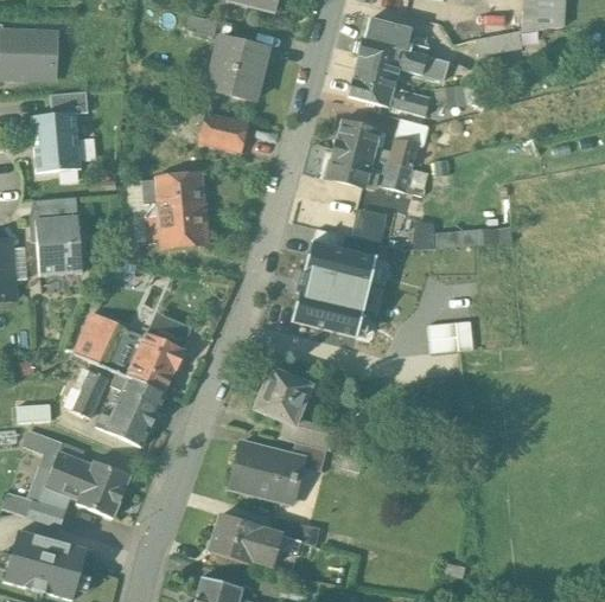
[(524,0),(523,30),(564,25),(565,0),(524,0)]
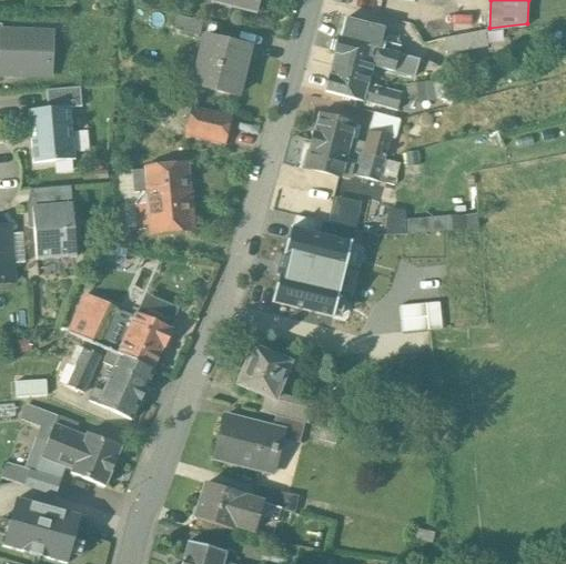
[(205,18),(179,12),(175,27),(202,32),(205,18)]
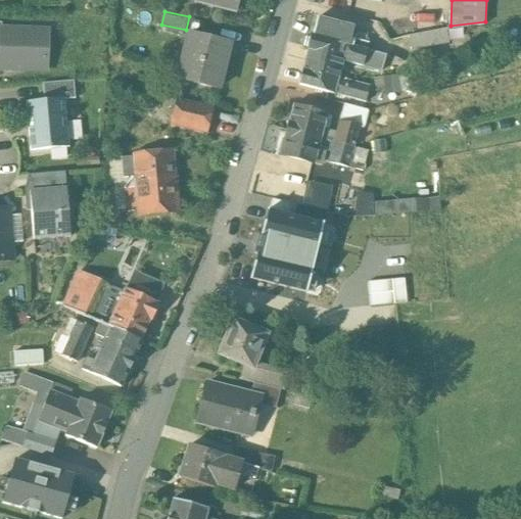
[(356,24),(319,14),(314,33),(313,35),(309,34),(305,43),(311,44),(310,47),(311,47),(308,57),(342,66),(344,57),(365,62),(383,67),(387,54),(368,49),(371,39),(367,31),(361,30),(353,34),(356,24)]
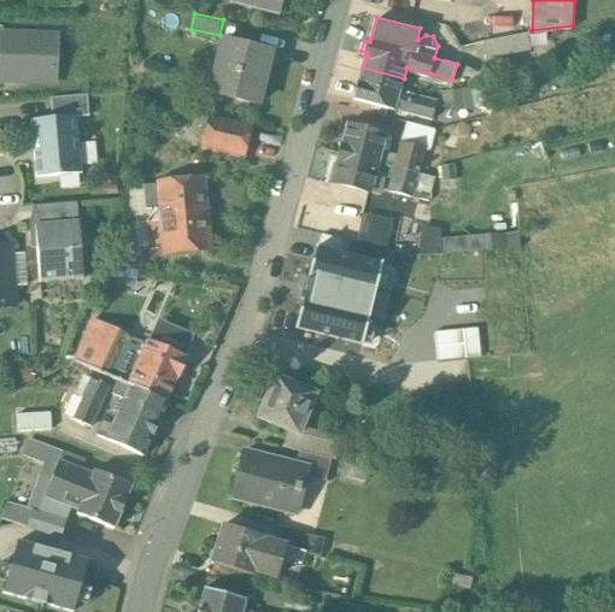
[(4,30),(3,30),(1,63),(1,76),(58,78),(59,39),(36,37),(36,31),(4,30)]
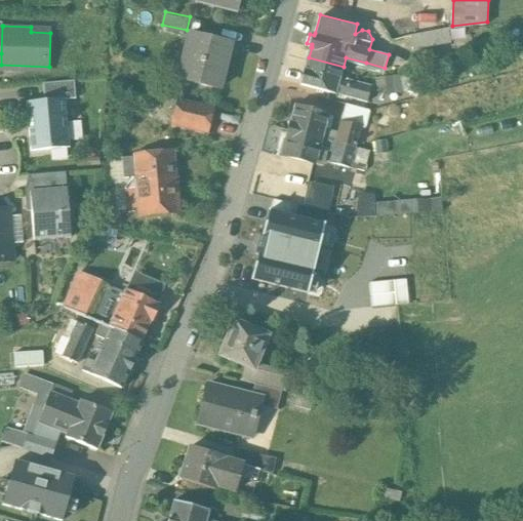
[(450,26),(411,33),(414,47),(452,40),(450,26)]
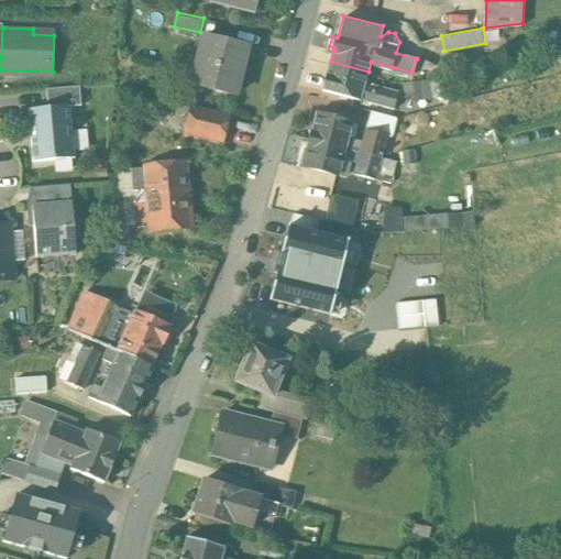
[(248,43),(206,33),(194,83),(196,84),(197,78),(212,81),(211,87),(235,92),(242,67),(240,67),(245,44),(248,45),(248,43)]
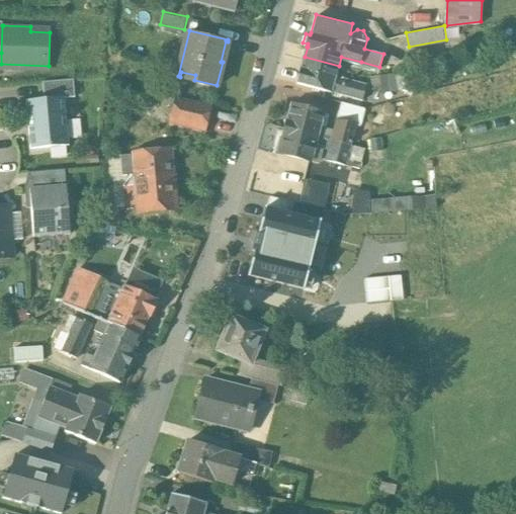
[(339,66),(305,57),(303,67),(302,67),(297,81),(363,98),(368,82),(337,74),(339,66)]
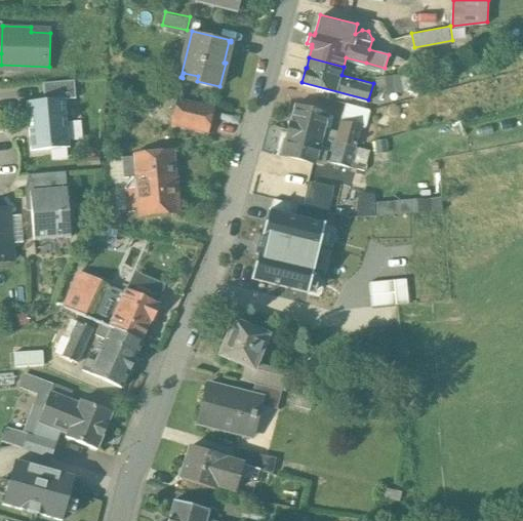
[(76,78),(44,80),(46,97),(67,95),(67,96),(77,95),(76,78)]
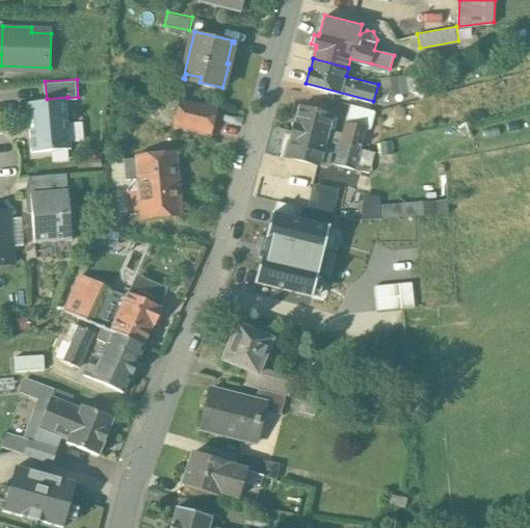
[(47,99),(28,100),(33,150),(72,147),(68,98),(68,97),(47,99)]
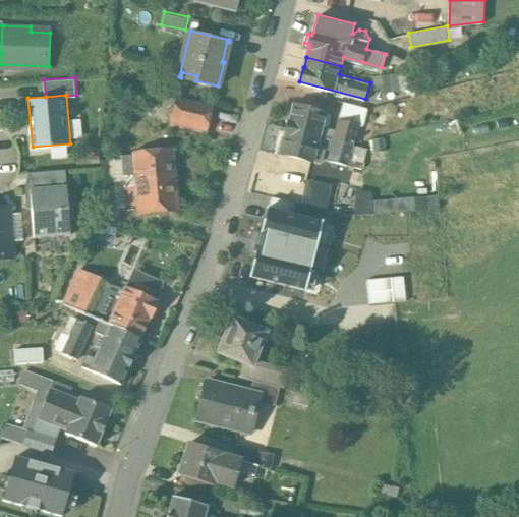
[(214,104),(178,95),(172,121),(208,130),(214,104)]
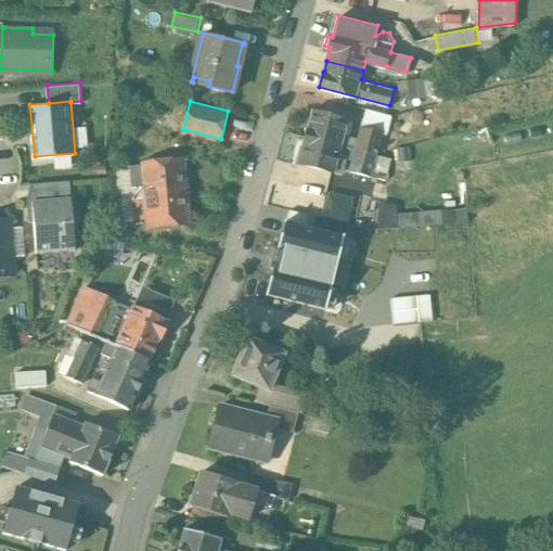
[(393,114),(367,106),(362,125),(383,130),(383,131),(387,132),(393,114)]
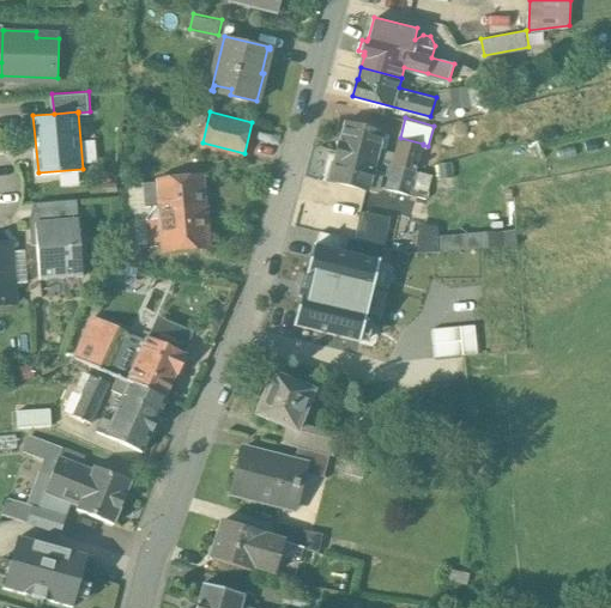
[(385,128),(346,119),(338,149),(417,168),(423,145),(423,144),(400,138),(397,152),(380,147),(385,128)]
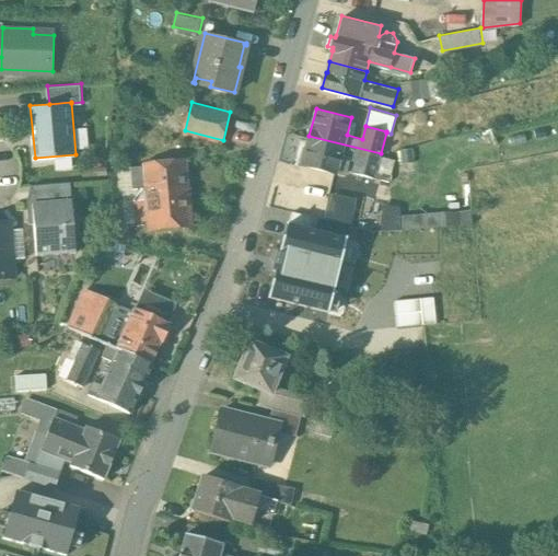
[(419,119),(406,117),(403,132),(417,135),(419,119)]
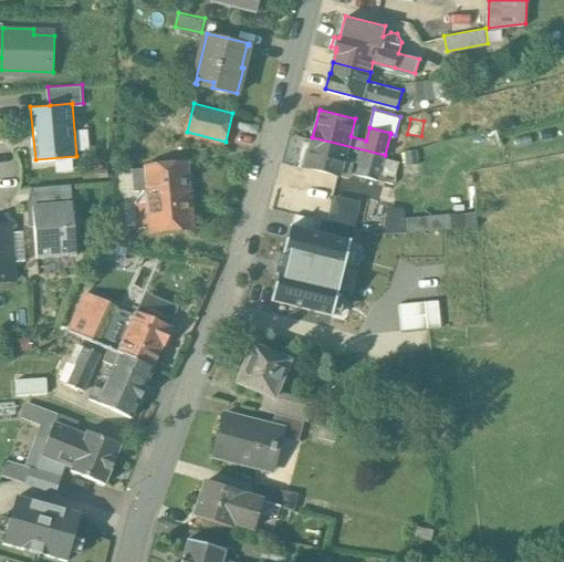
[(385,155),(312,137),(305,164),(342,174),(346,156),(361,160),(357,173),(379,178),(385,155)]
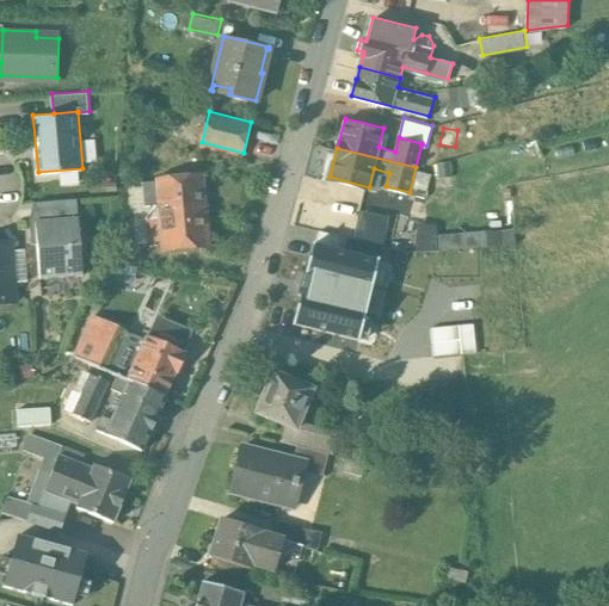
[(203,172),(158,175),(159,186),(161,232),(164,248),(209,246),(203,172)]
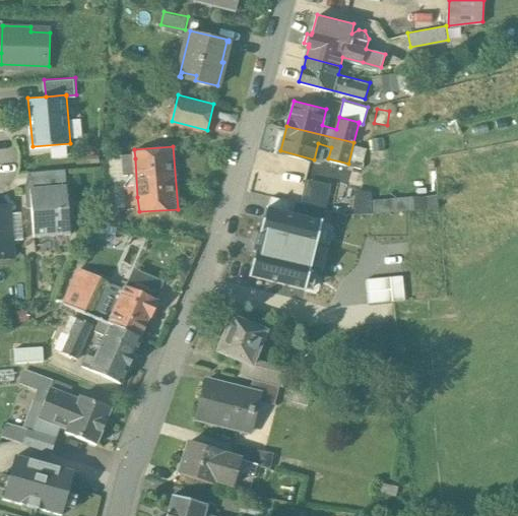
[(135,158),(108,160),(109,175),(114,175),(114,191),(114,199),(122,198),(137,197),(135,158)]
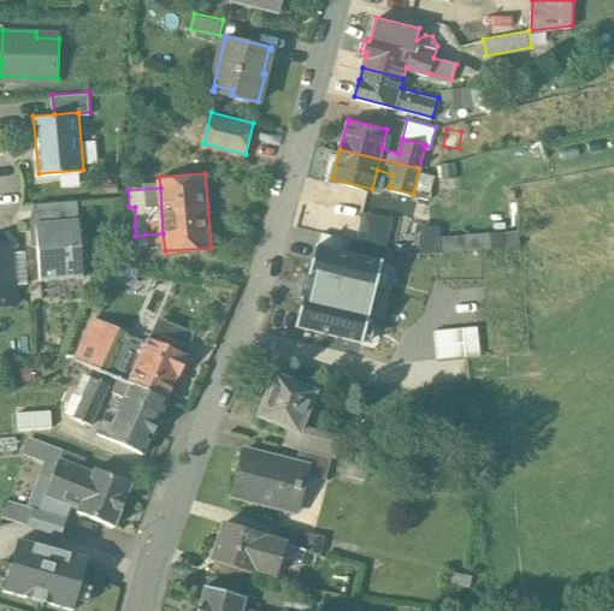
[(387,243),(395,215),(366,207),(359,235),(387,243)]
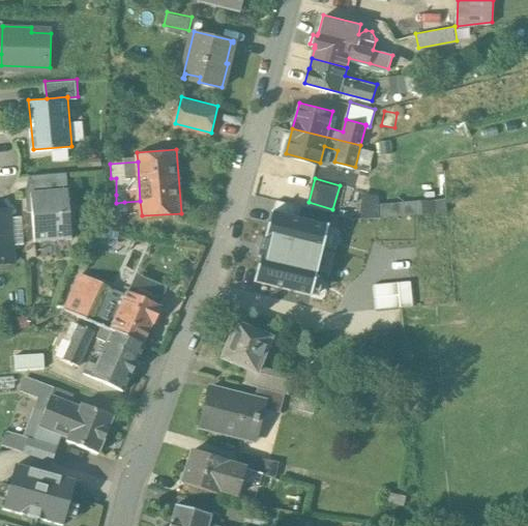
[(70,183),(31,187),(35,235),(75,232),(70,183)]
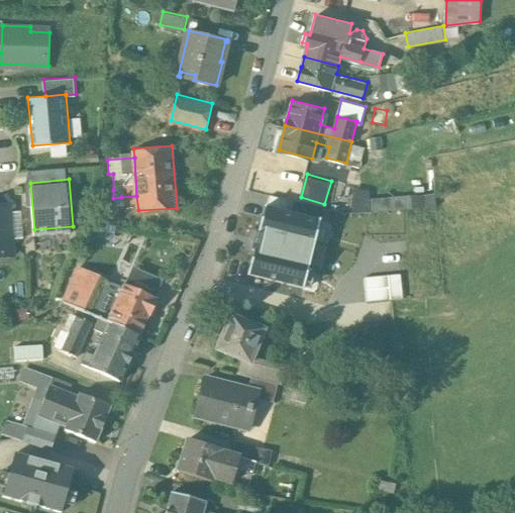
[(353,208),(421,205),(420,192),(371,194),(371,185),(352,186),(353,208)]
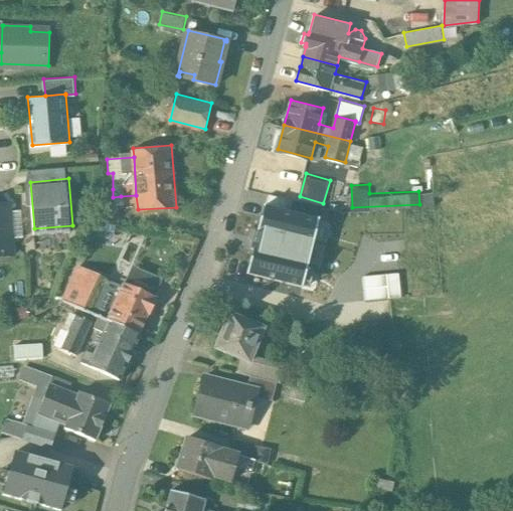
[(113,189),(102,188),(101,203),(120,206),(121,196),(113,197),(113,189)]
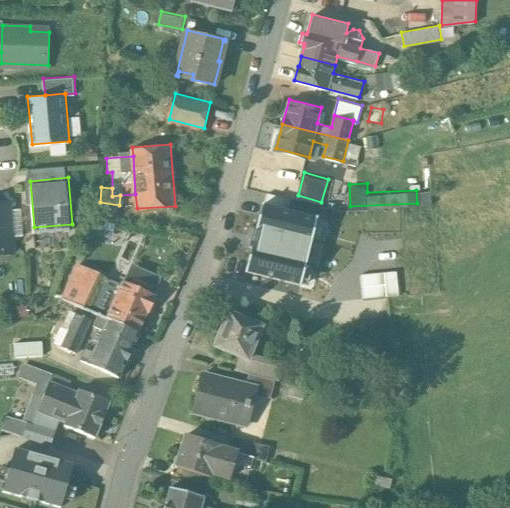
[(289,208),(291,198),(267,192),(248,270),(302,284),(319,216),(289,208)]
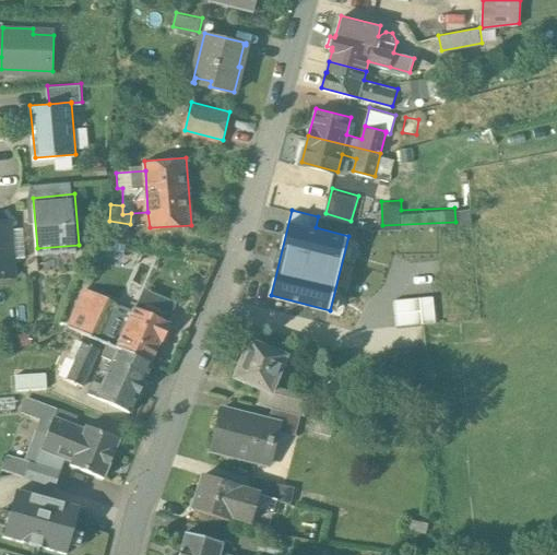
[(2,225),(2,221),(0,221),(0,275),(15,274),(11,227),(7,228),(2,225)]
